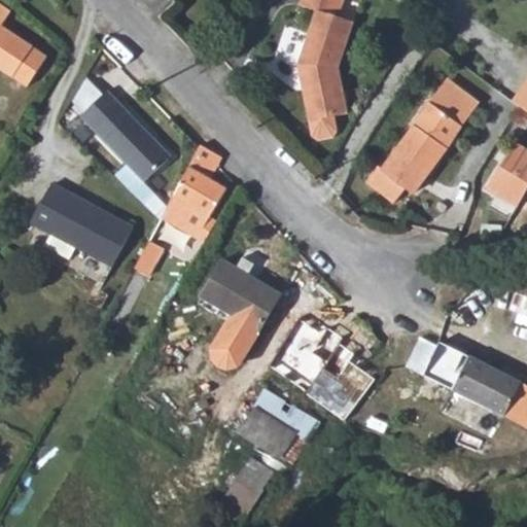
[(341,0),(300,0),(297,6),(315,11),(297,66),(300,76),(309,78),(312,88),(308,93),(314,121),(347,115),(338,69),(352,22),(337,18),(341,0)]
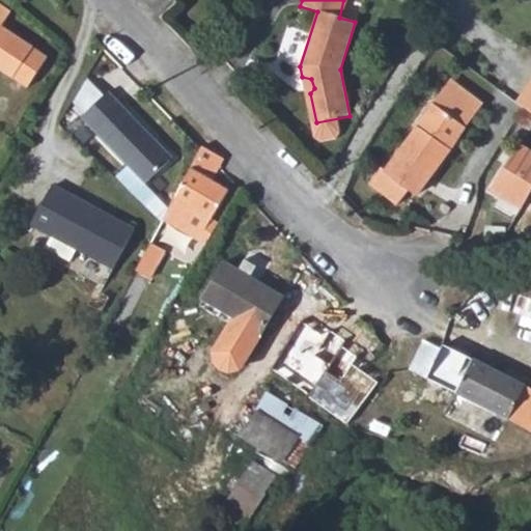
[(0,68),(28,88),(49,58),(1,26),(10,12),(0,4),(0,68)]
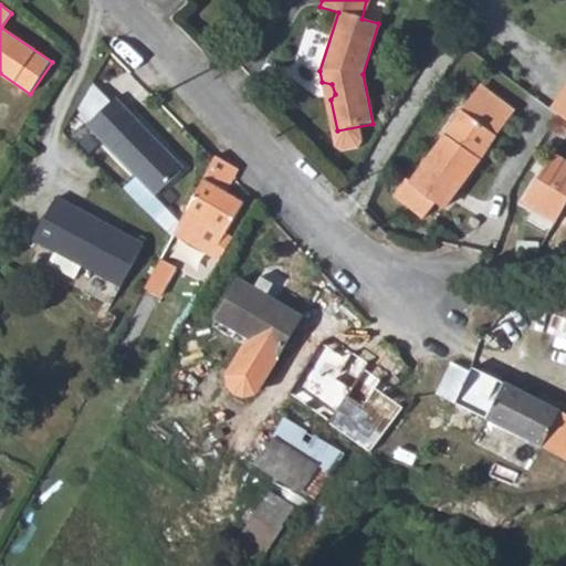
[(332,84),(322,82),(332,133),(337,130),(331,100),(335,94),(332,84)]
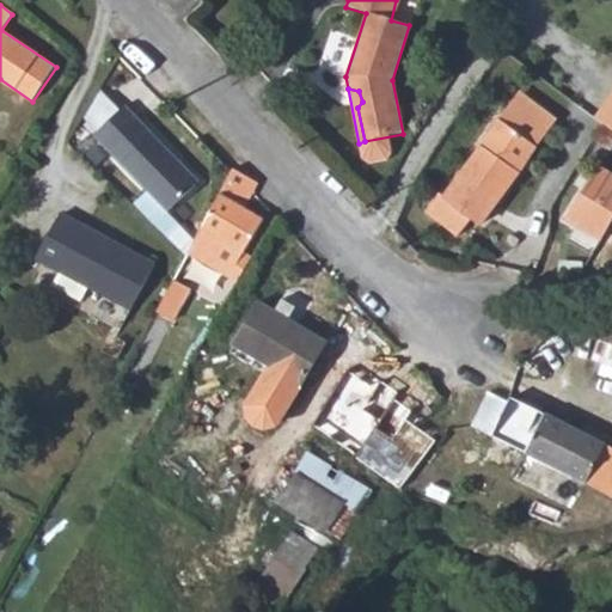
[(611,91),(594,117),(601,123),(611,130),(611,91)]
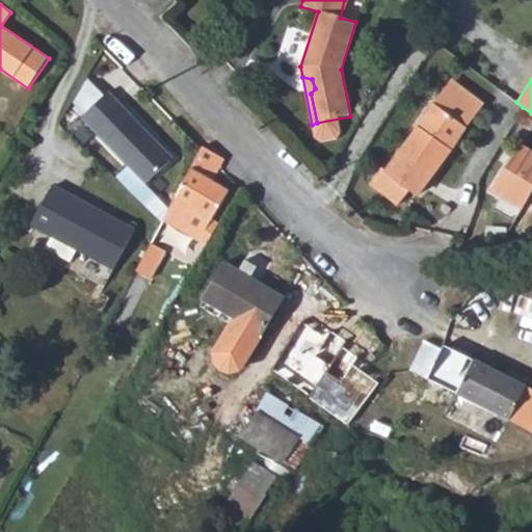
[(482,105),(451,82),(434,104),(466,128),(482,105)]
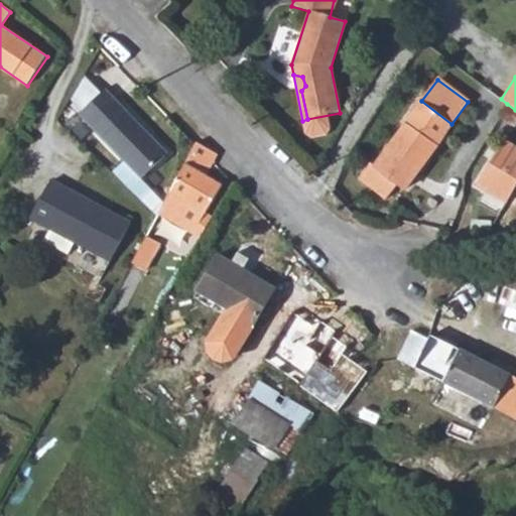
[(79,115),(140,179),(168,153),(106,89),(79,115)]
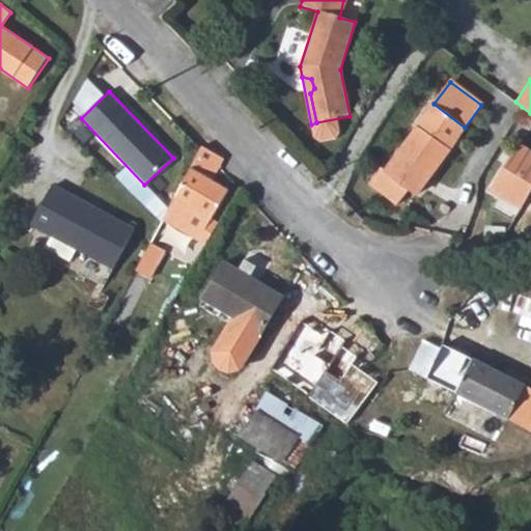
[(380,166),(368,184),(396,203),(407,189),(414,194),(465,128),(434,104),(385,170),(380,166)]
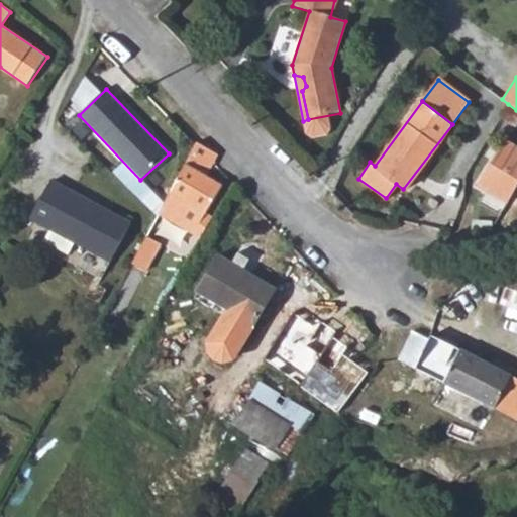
[(516,116),(516,110),(508,104),(499,118),(511,126),(516,116)]
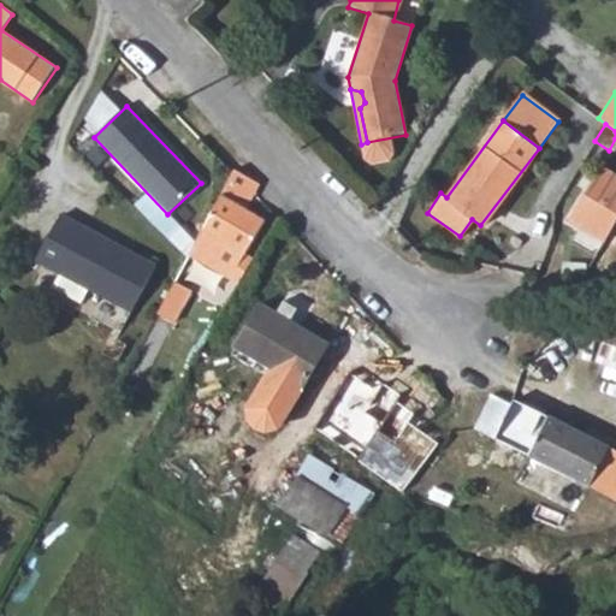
[(248,209),(255,194),(259,184),(234,171),(232,173),(188,256),(230,279),(244,254),(265,220),(248,209)]
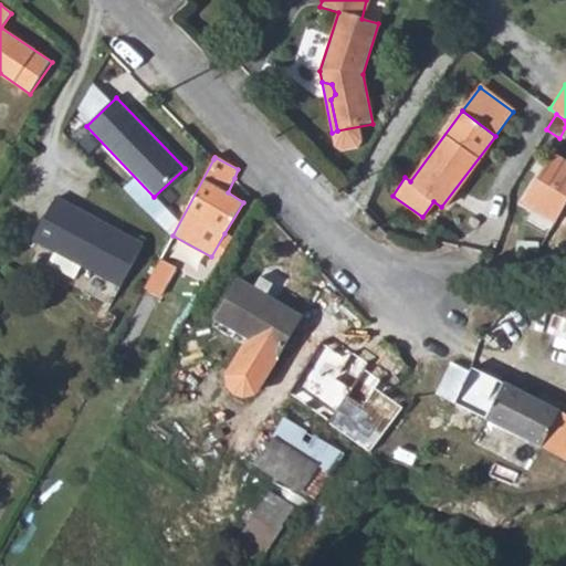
[(565,164),(554,157),(524,202),(554,221),(565,202),(565,164)]
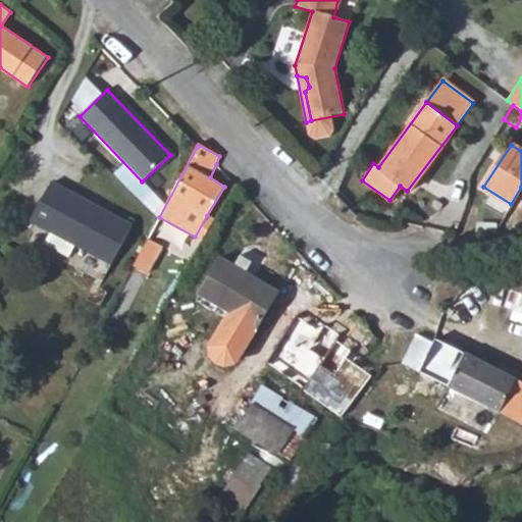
[(133,223),(51,180),(30,219),(111,263),(133,223)]
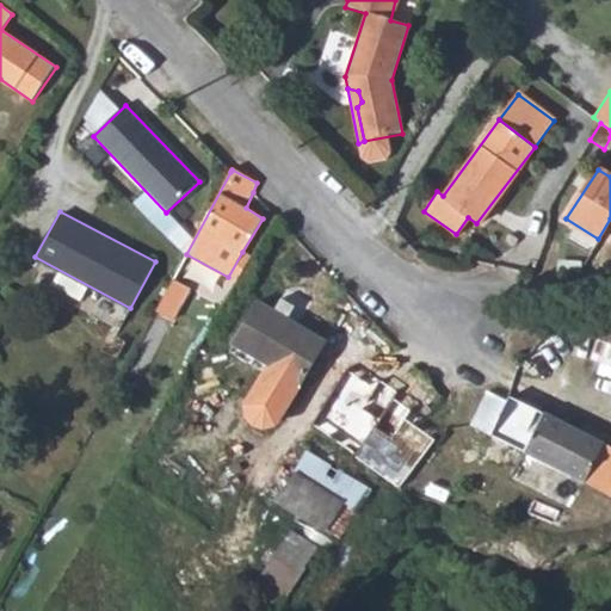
[(251,258),(242,252),(228,277),(238,282),(251,258)]
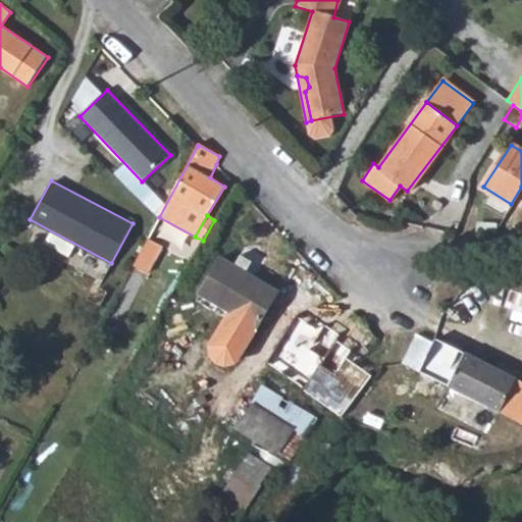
[(161,249),(147,241),(133,266),(147,274),(161,249)]
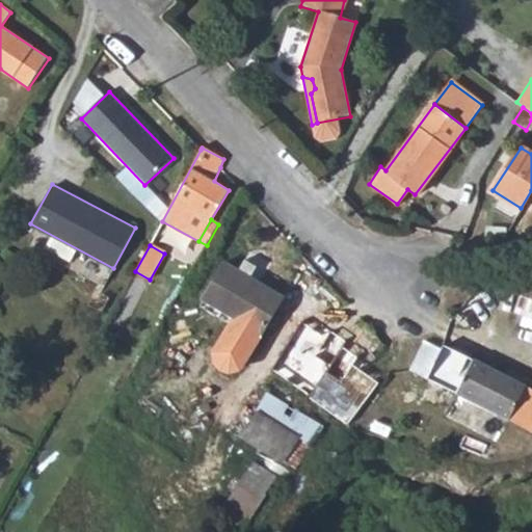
[(222,262),(201,301),(262,336),(284,298),(222,262)]
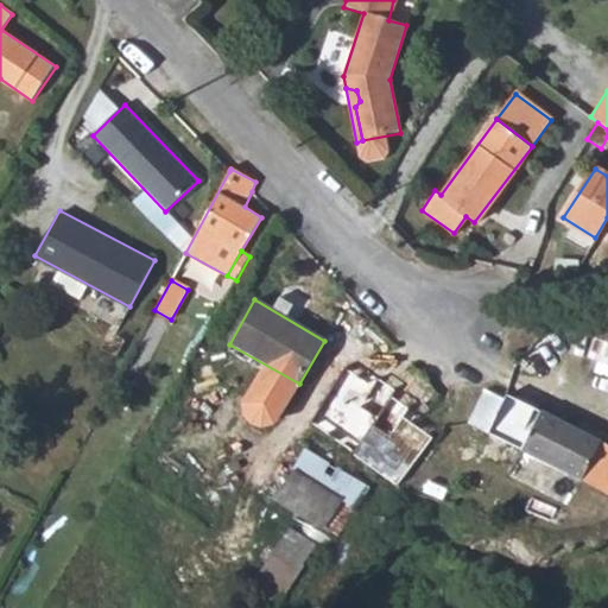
[(595,337),(607,342),(607,317),(603,316),(595,337)]
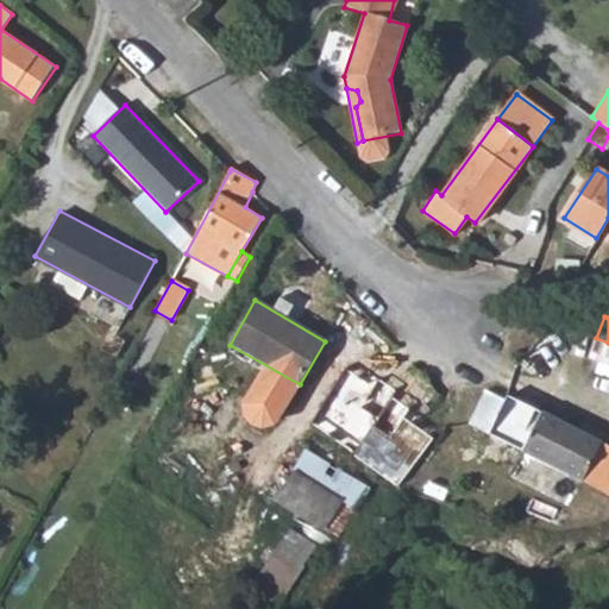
[(603,490),(608,476),(608,443),(541,410),(539,416),(484,390),(470,418),(468,421),(519,450),(603,490)]
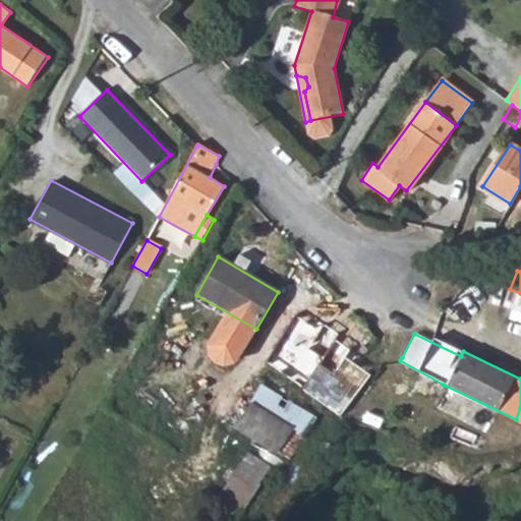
[(237,425),(294,459),(321,414),(264,381),(237,425)]
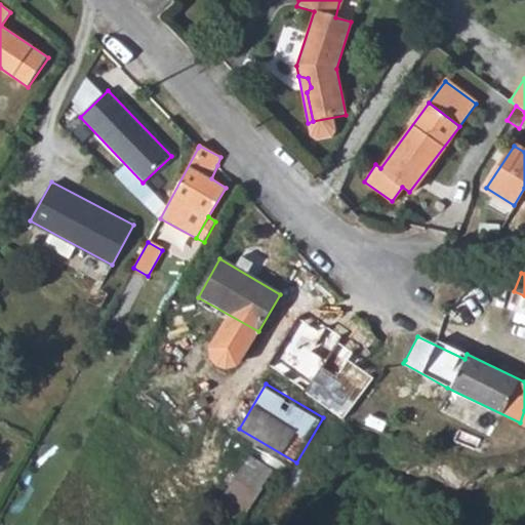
[(126,441),(136,447),(143,437),(132,430),(126,441)]
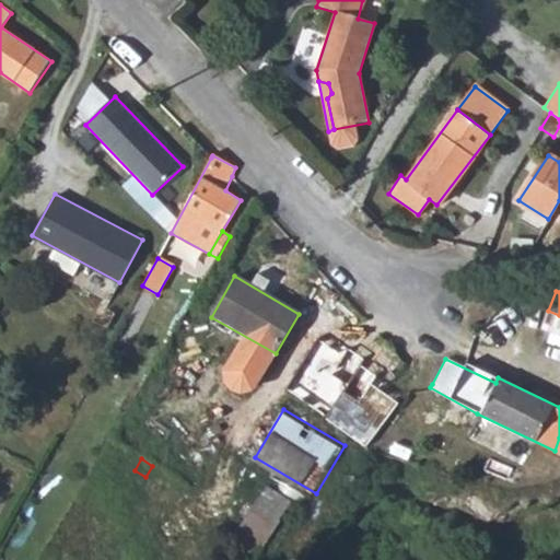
[(243,526),(263,538),(272,524),(251,512),(243,526)]
